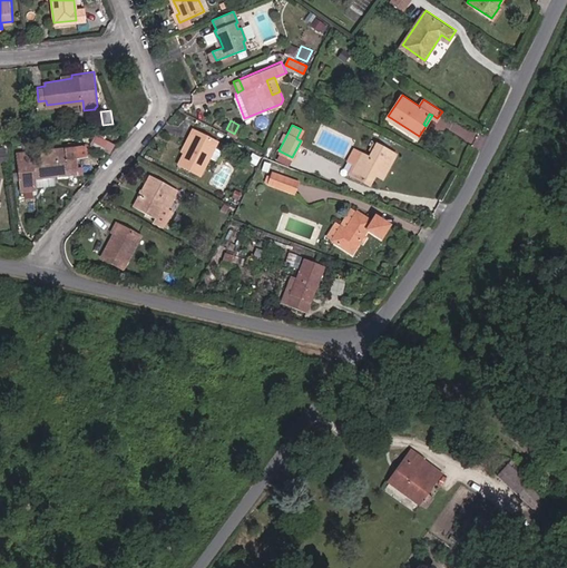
[(198,173),(216,140),(192,127),(186,137),(189,138),(184,150),(177,163),(198,173)]
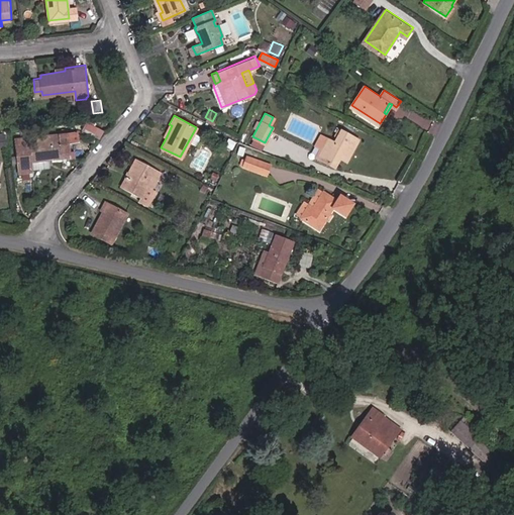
[(85,119),(81,127),(99,136),(103,129),(85,119)]
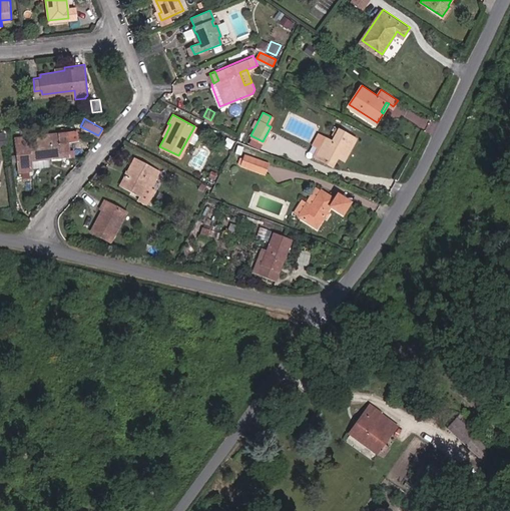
[(165,135),(170,124),(167,123),(162,134),(165,135)]
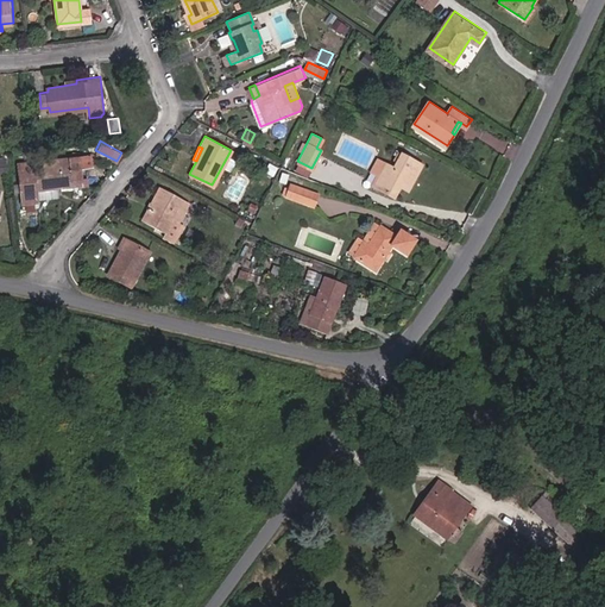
[(410,182),(421,162),(402,152),(394,166),(384,161),(378,173),(372,183),(394,195),(399,183),(403,179),(410,182)]
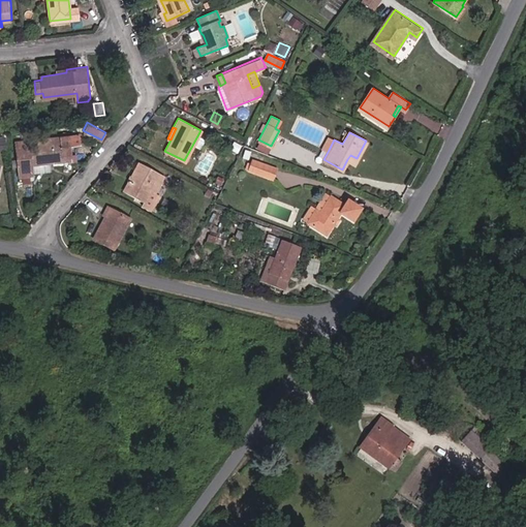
[(74,157),(72,134),(19,141),(22,173),(36,171),(35,161),(74,157)]
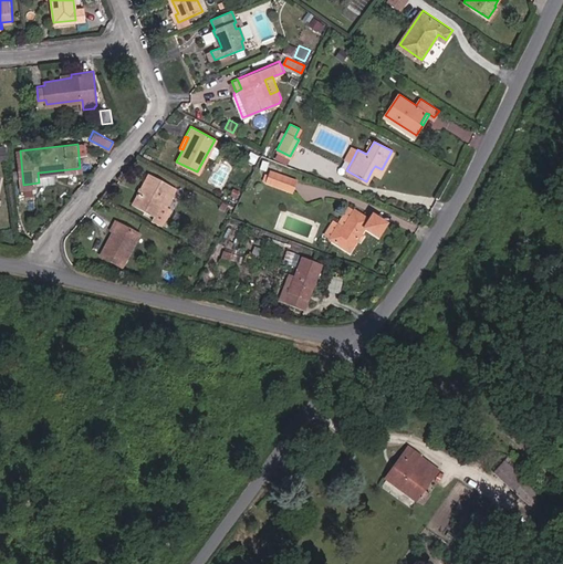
[(352,160),(357,149),(352,146),(345,157),(352,160)]
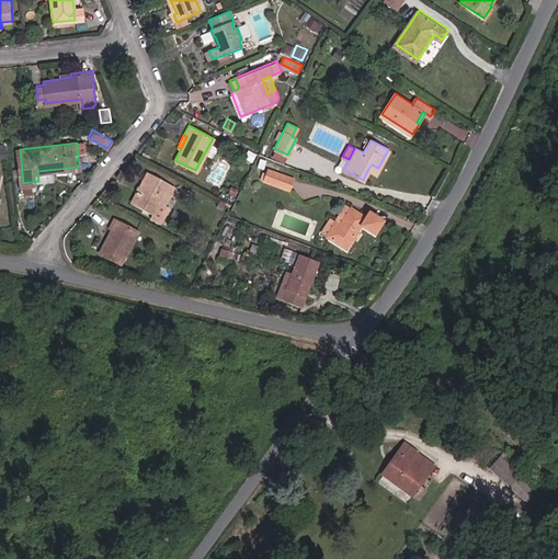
[(376,173),(378,168),(372,164),(368,169),(376,173)]
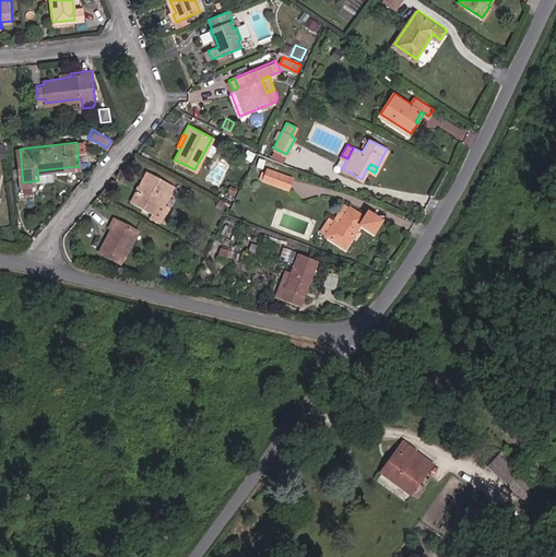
[(286,186),(291,176),(270,167),(269,172),(264,169),(262,176),(286,186)]
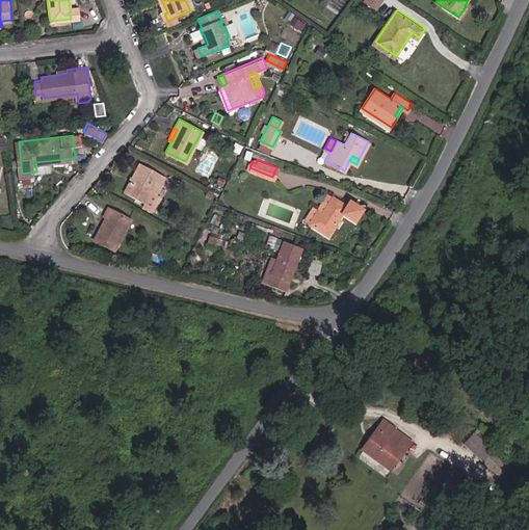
[(158,191),(165,177),(138,163),(136,167),(126,189),(144,199),(141,203),(154,209),(162,193),(158,191)]
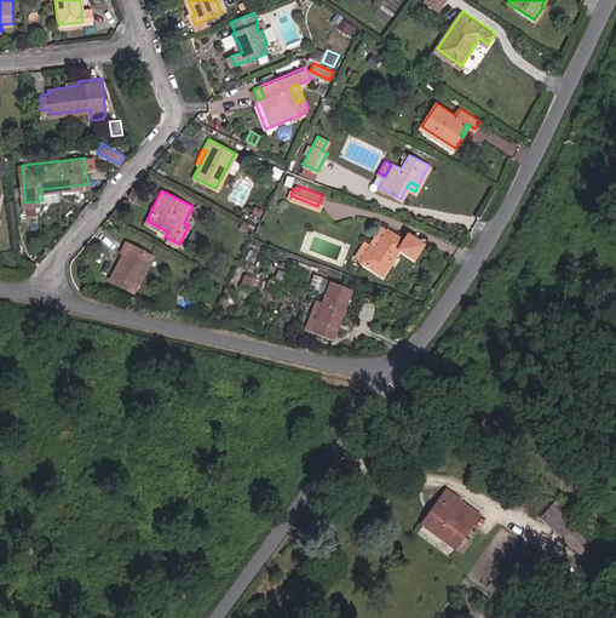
[(379,242),(389,228),(384,224),(374,240),(379,242)]
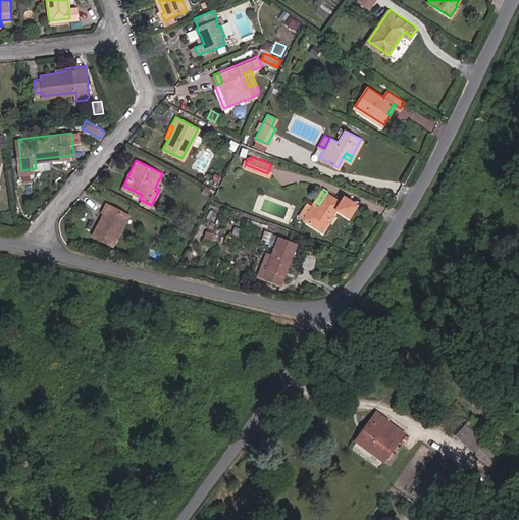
[(322,230),(336,208),(349,216),(357,204),(344,196),(341,201),(327,192),(319,204),(315,202),(313,205),(305,217),(304,218),(322,230)]
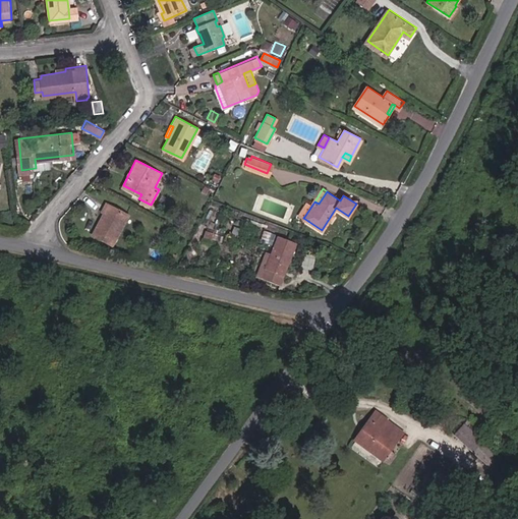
[(304,217),(312,205),(307,202),(299,214),(304,217)]
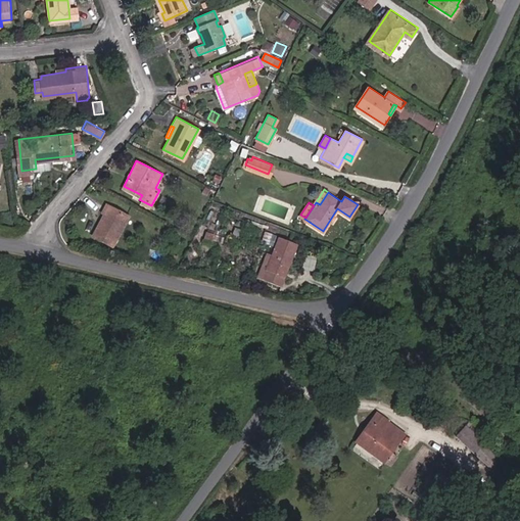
[(109,245),(126,215),(103,203),(98,211),(101,212),(90,235),(109,245)]
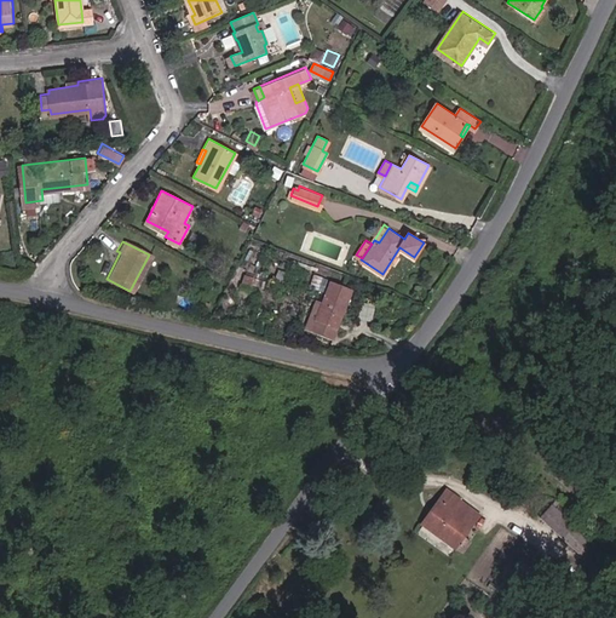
[(335,339),(355,290),(332,281),(323,302),(320,301),(309,330),(335,339)]
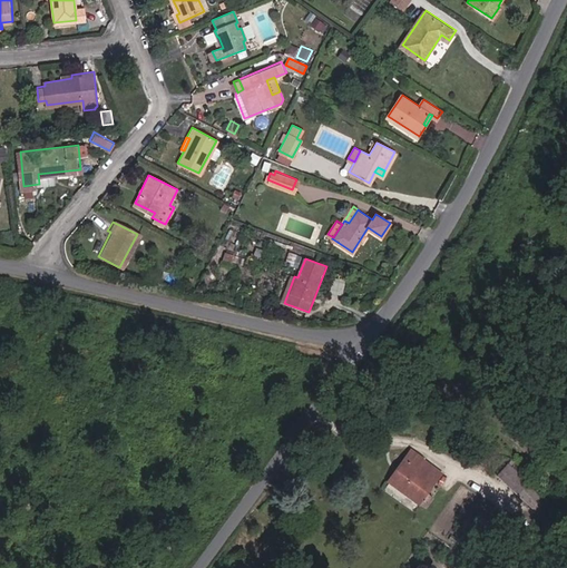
[(445,472),(410,449),(387,482),(421,506),(445,472)]
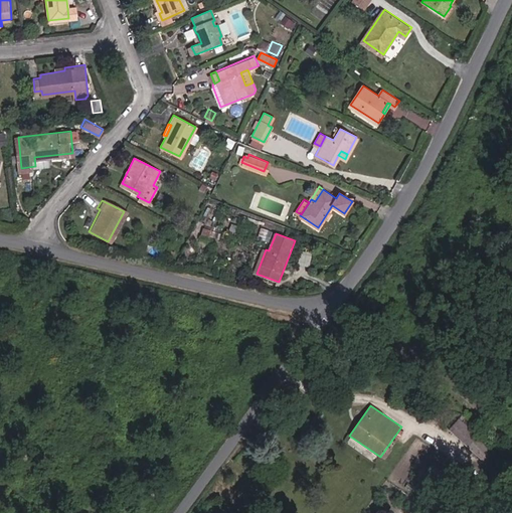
[(489,448),(456,417),(447,429),(479,458),(483,455),(489,448)]
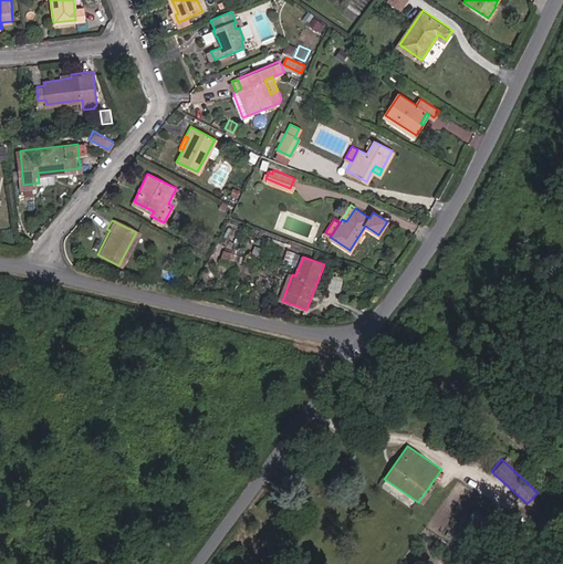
[(539,508),(545,500),(538,492),(531,500),(539,508)]
